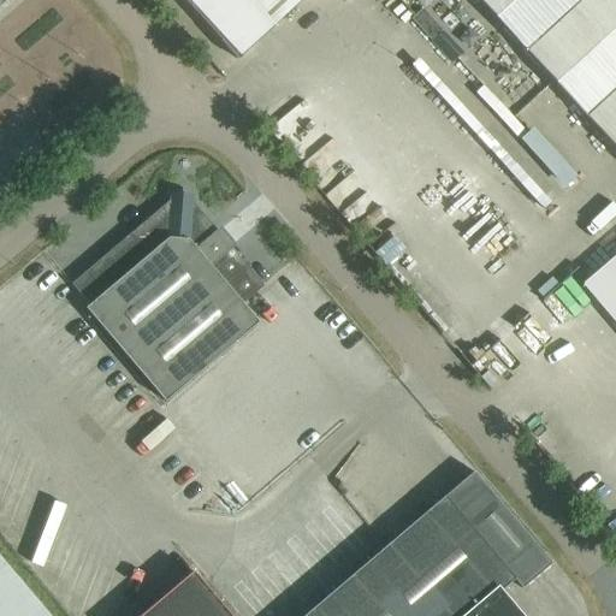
[(615,0),(182,0),(238,60),(304,0),(478,0),(615,149),(615,0)]
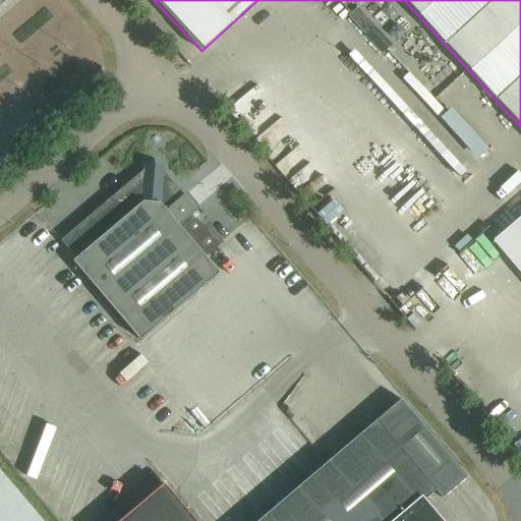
[(355,22),(363,14),(358,9),(350,16),(355,22)]
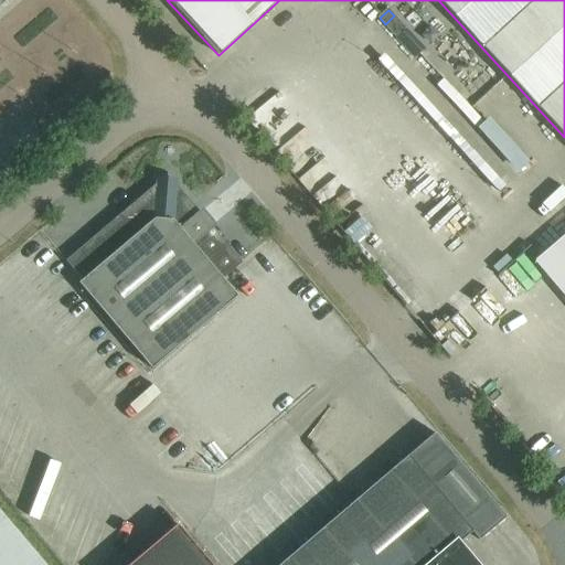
[(416,40),(407,49),(416,57),(425,49),(416,40)]
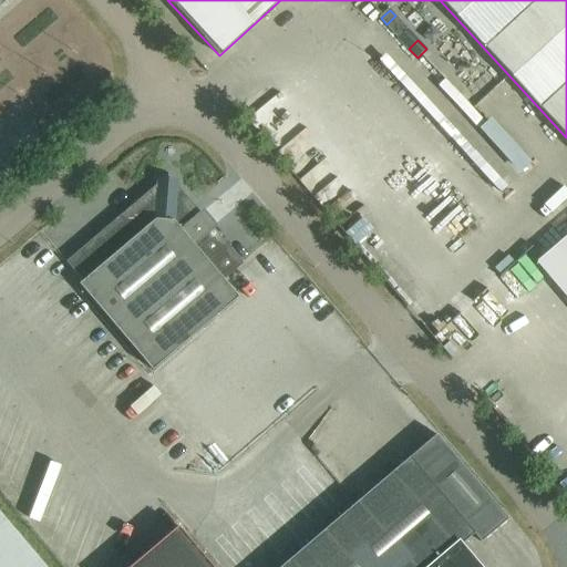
[(482,148),(496,138),(483,121),(468,132),(482,148)]
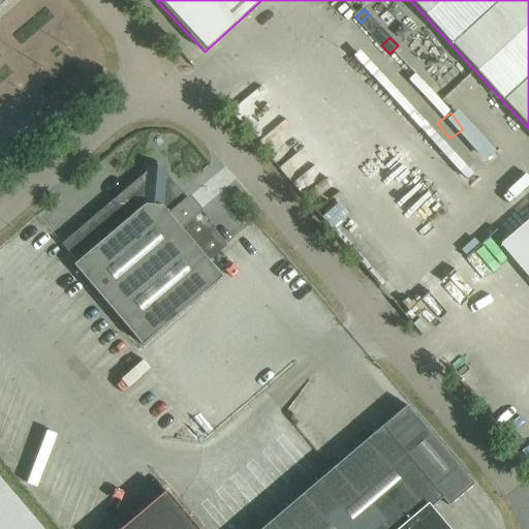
[(165,175),(159,175),(146,174),(146,170),(145,170),(145,174),(61,245),(76,262),(73,266),(142,345),(222,277),(209,261),(226,246),(166,175),(166,172),(165,172),(165,175)]
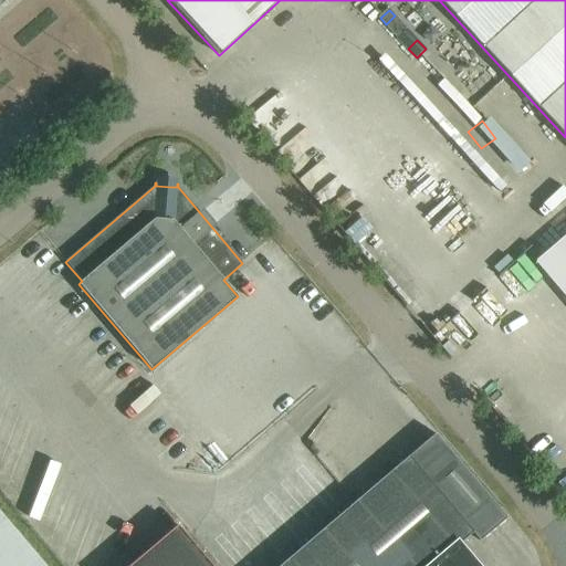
[(565,234),(535,262),(565,297),(565,234)]
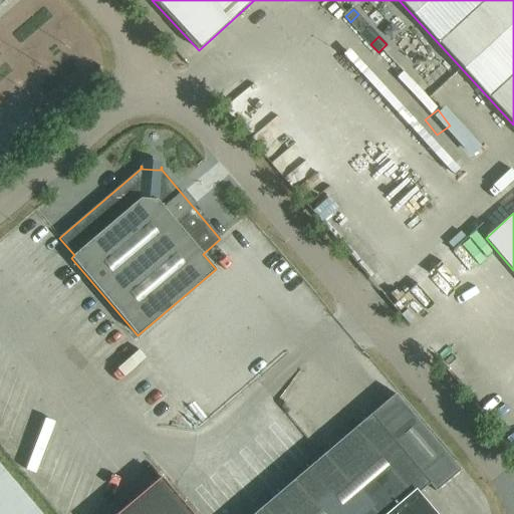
[(436,492),(461,471),(396,394),(254,513),(193,513),(162,477),(117,513),(429,513),(415,496),(429,484),(436,492)]
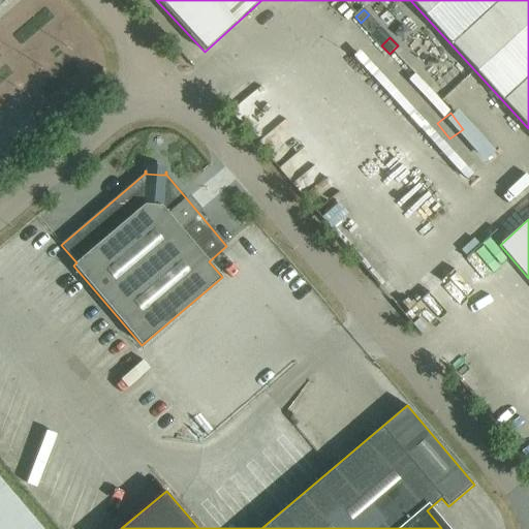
[(0,528),(42,528),(0,478),(0,528)]
